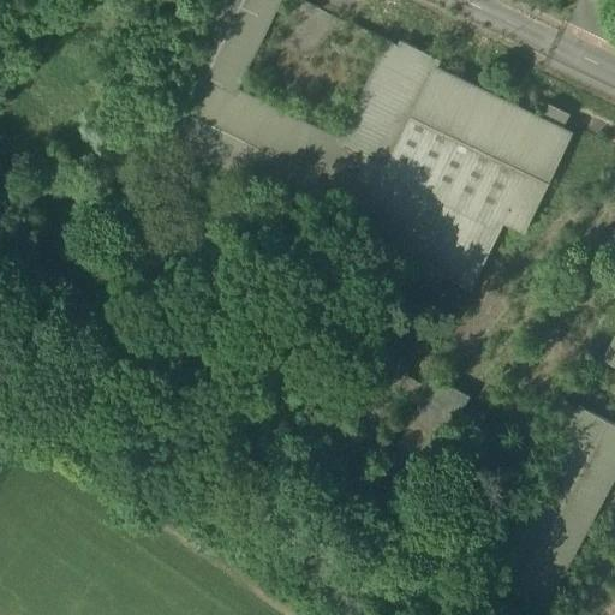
[(345,157),(218,96),(263,0),(218,0),(186,67),(206,76),(174,141),(338,219),(369,154),(387,162),(433,65),(436,58),(400,41),(345,157)]
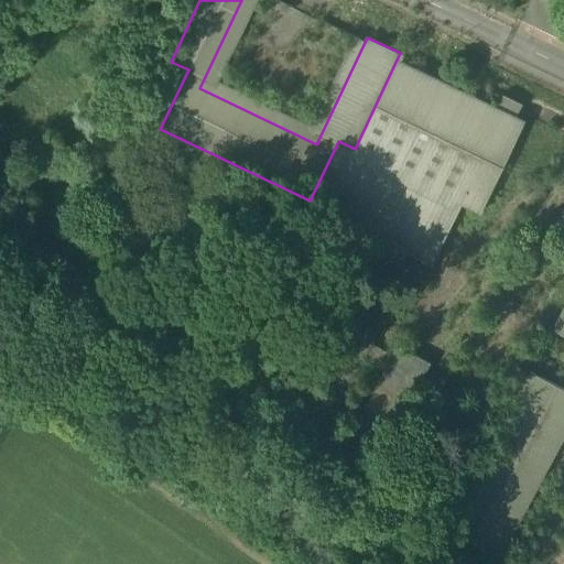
[(496,107),(397,60),(355,149),(338,141),(310,201),(307,207),(430,266),(459,204),(478,214),(523,120),(514,116),(520,104),(501,95),(496,107)]
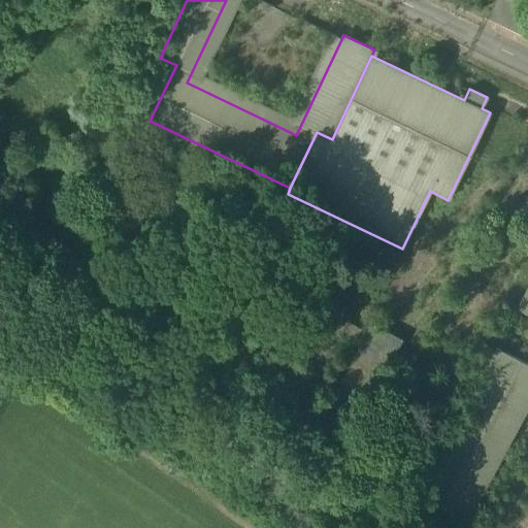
[(527,287),(517,308),(527,315),(527,287)]
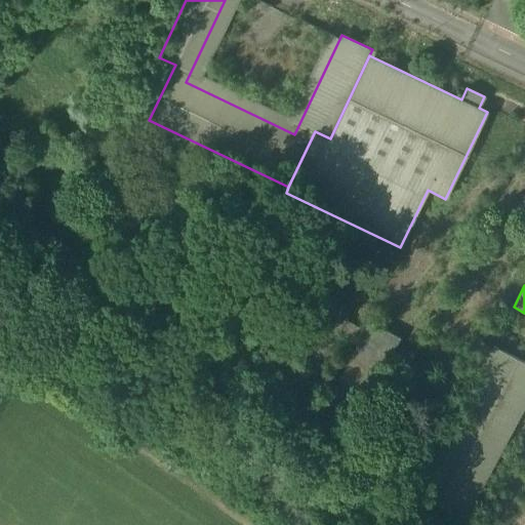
[(320,295),(259,409),(287,423),(335,332),(358,345),(310,435),(337,450),(397,338),(369,323),(364,332),(341,320),(348,310),(320,295)]
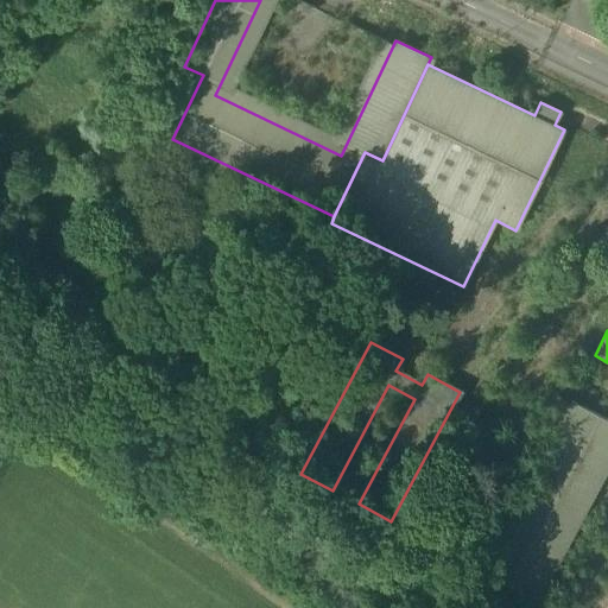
[(607,420),(572,401),(483,571),(537,599),(607,463),(607,420)]
